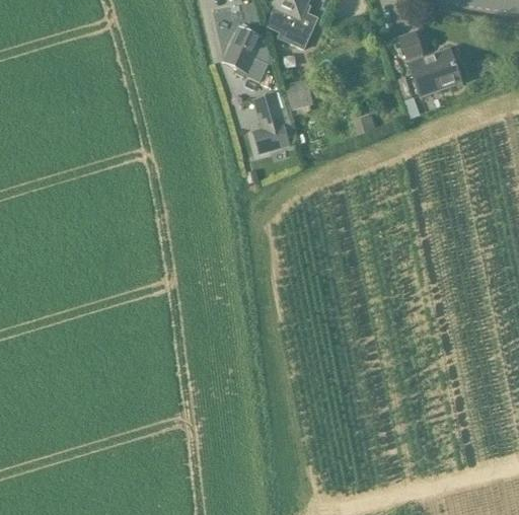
[(312,3),(307,1),(307,0),(270,0),(269,3),(288,12),(278,34),(305,48),(320,15),(309,10),(312,3)]
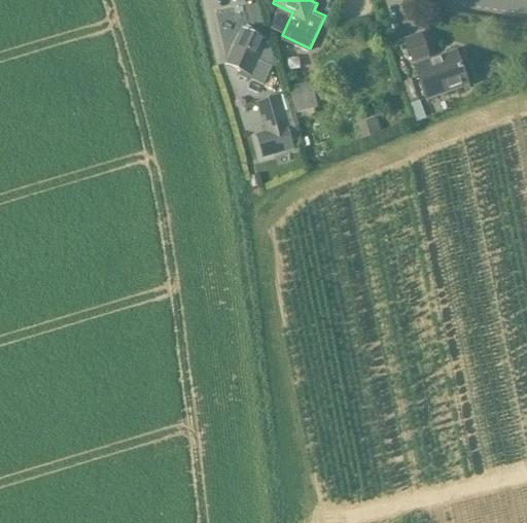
[(273,64),(257,57),(266,38),(243,28),(227,61),(249,71),(247,75),(264,82),(273,64)]
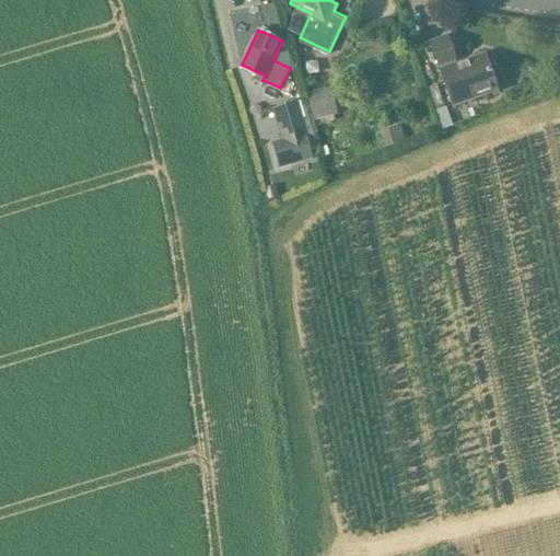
[(431,41),(454,103),(497,88),(483,53),(456,62),(446,35),(431,41)]
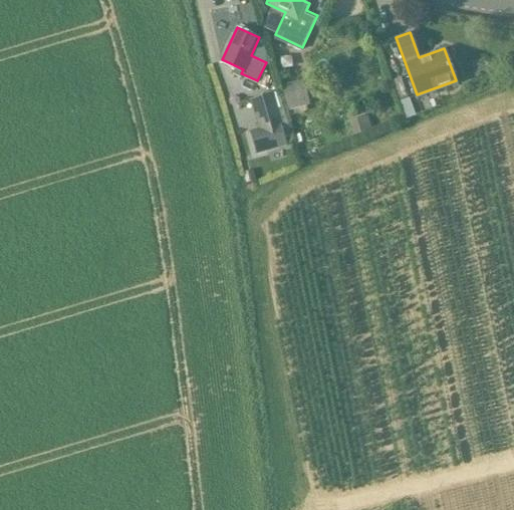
[(281,82),(288,108),(310,101),(304,77),(281,82)]
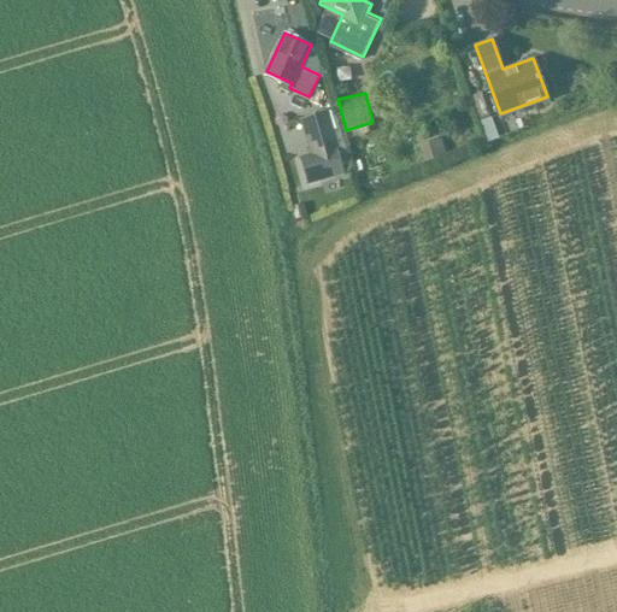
[(330,106),(301,115),(312,153),(340,143),(330,106)]
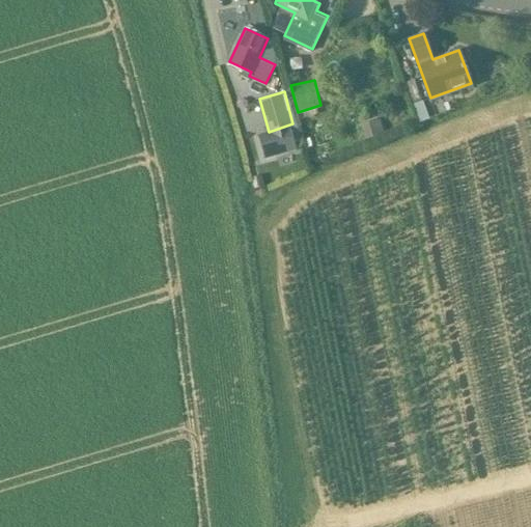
[(379,118),(359,122),(362,137),(382,132),(379,118)]
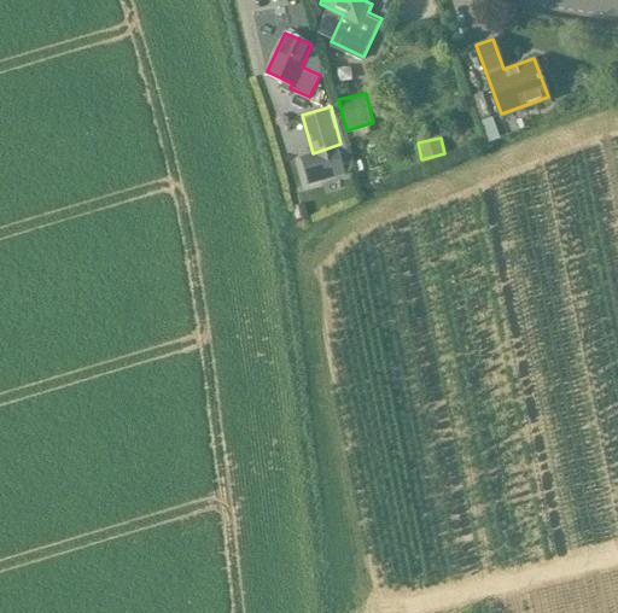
[(303,202),(293,204),(296,216),(305,214),(303,202)]
